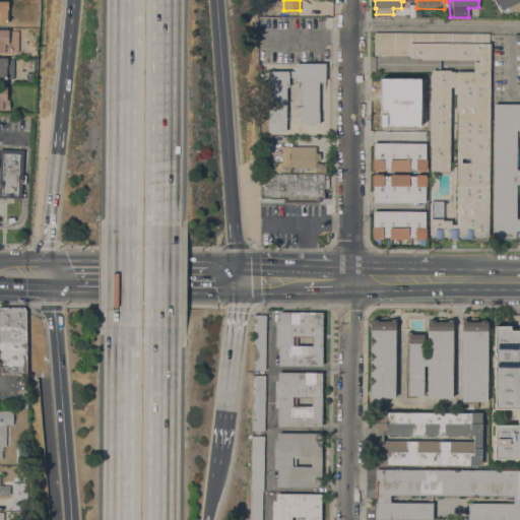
[(519,0),(519,10),(512,14),(508,7),(502,10),(499,4),(497,5),(494,0),(519,0)]
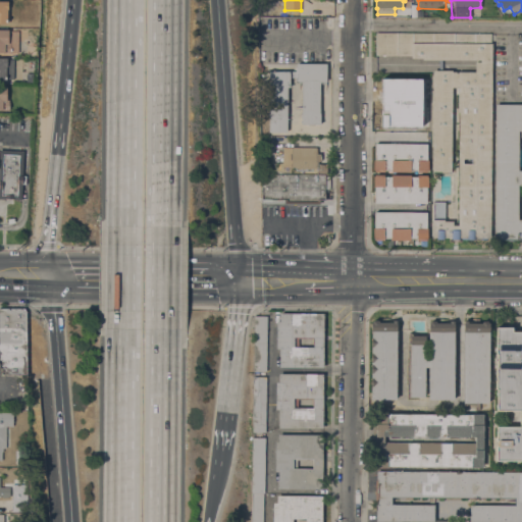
[(8,9),(7,9),(7,24),(0,24),(0,1),(8,1),(8,9)]
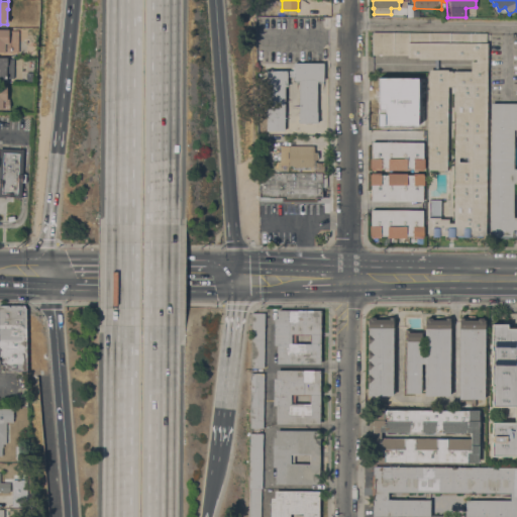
[(412,4),(412,10),(418,10),(418,17),(407,17),(407,4),(412,4)]
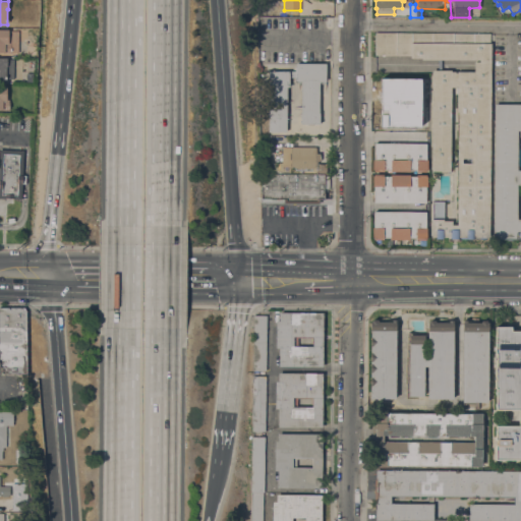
[(8,31),(18,31),(18,52),(11,52),(11,53),(0,53),(0,30),(8,30),(8,31)]
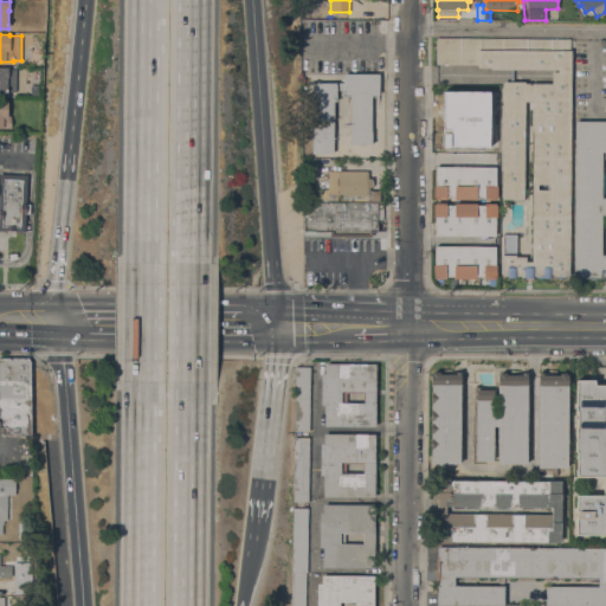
[(437,38),(569,39),(569,51),(571,51),(569,276),(565,276),(565,278),(559,278),(559,276),(550,276),(550,278),(542,278),(542,277),(535,277),(535,276),(534,276),(534,278),(523,278),(523,276),(515,276),(515,278),(507,278),(507,276),(501,276),(501,256),(515,256),(515,257),(526,257),(524,262),(532,262),(533,129),(530,129),(530,102),(524,102),(523,199),(502,199),(503,82),(526,82),(526,83),(552,83),(552,72),(558,72),(558,70),(490,69),(490,68),(477,68),(477,64),(437,64),(437,38)]
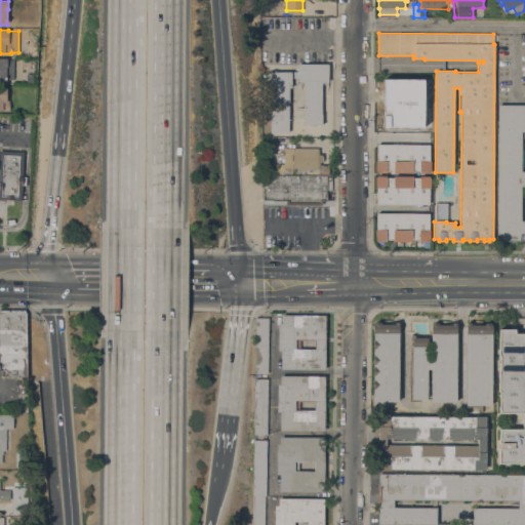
[(7,59),(13,59),(13,79),(6,79),(6,82),(0,81),(0,58),(7,58),(7,59)]
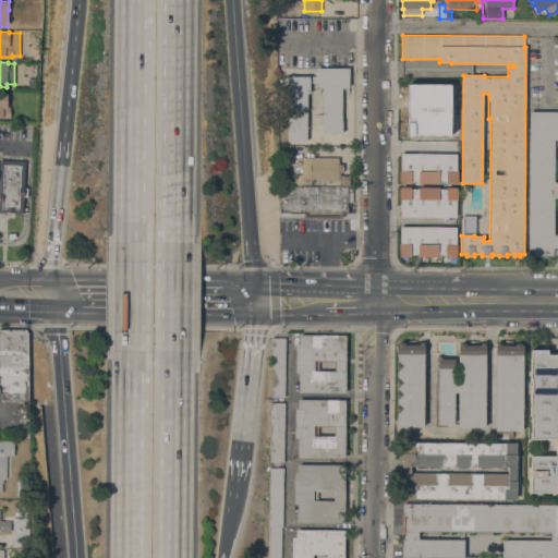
[(349,87),(342,87),(341,121),(342,121),(342,133),(323,133),(323,87),(317,87),(317,82),(310,82),(310,94),(307,94),(306,142),(288,142),(288,76),(317,76),(317,68),(349,69),(349,87)]
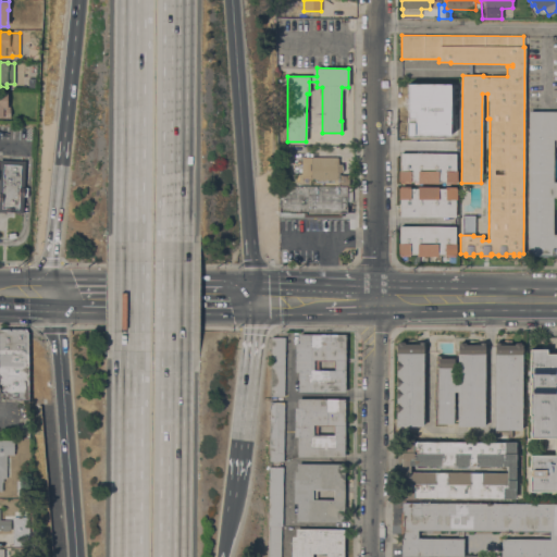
[(7,107),(10,107),(10,118),(0,118),(0,93),(7,93),(7,107)]
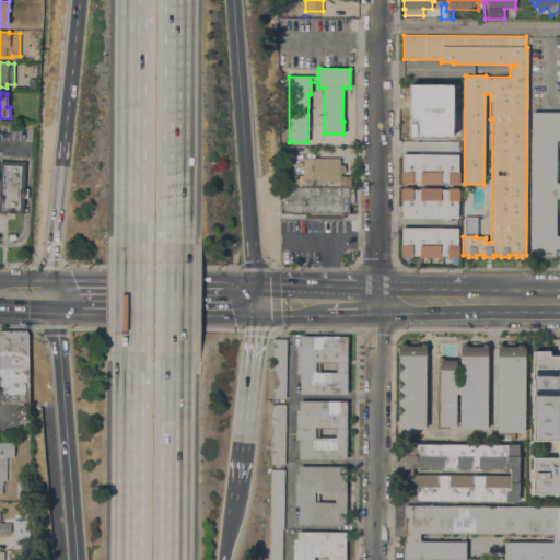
[(559,257),(531,257),(532,112),(559,112),(559,257)]
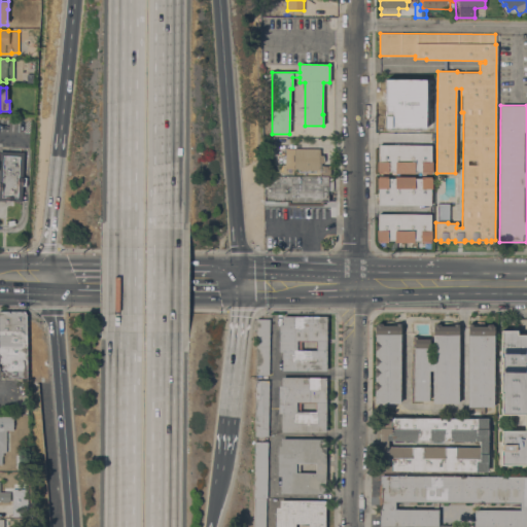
[(430,162),(432,162),(432,172),(430,172),(430,174),(421,174),(421,172),(414,172),(414,174),(394,174),(394,172),(388,172),(388,174),(378,174),(378,172),(377,172),(377,162),(378,162),(379,145),(430,145),(430,162)]
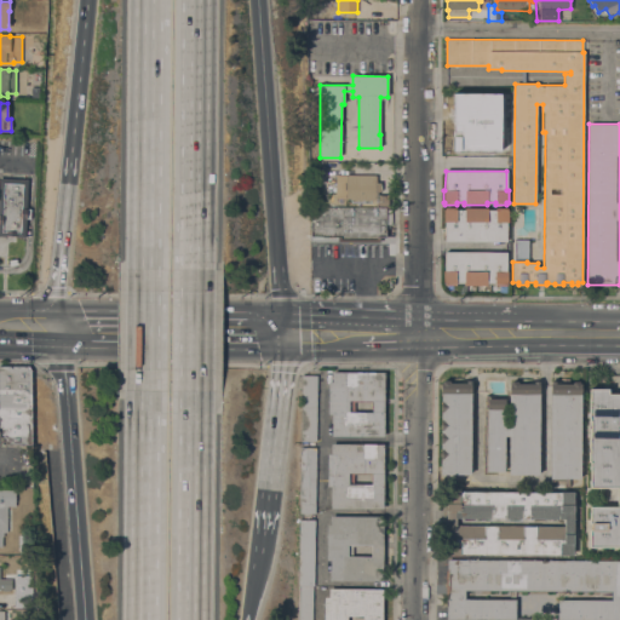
[(338,207),(385,207),(386,207),(385,195),(378,195),(378,193),(380,193),(380,183),(375,183),(375,174),(336,174),(336,194),(320,194),(320,179),(310,179),(310,187),(310,207),(325,207),(338,207)]
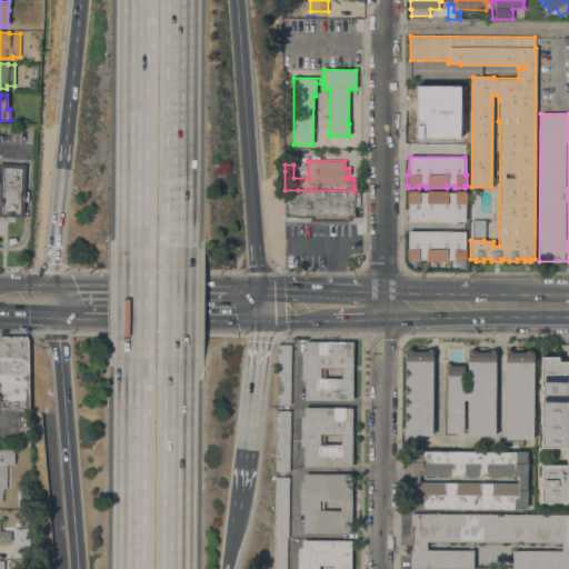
[(0,163),(26,165),(25,191),(27,192),(28,192),(28,201),(26,201),(25,201),(23,219),(0,217),(0,163)]
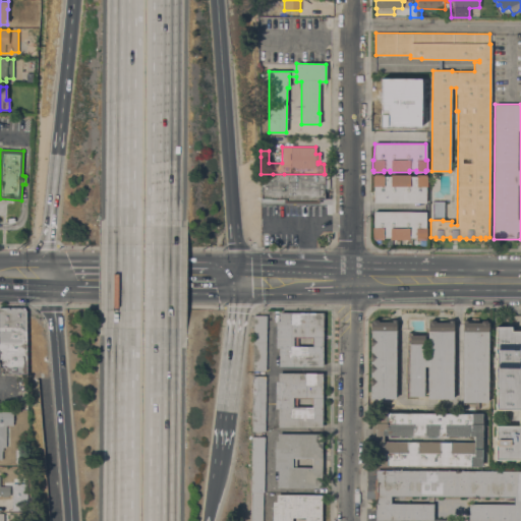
[(324,174),(324,175),(329,175),(329,188),(324,188),(324,199),(324,205),(261,204),(261,199),(261,174),(324,174)]
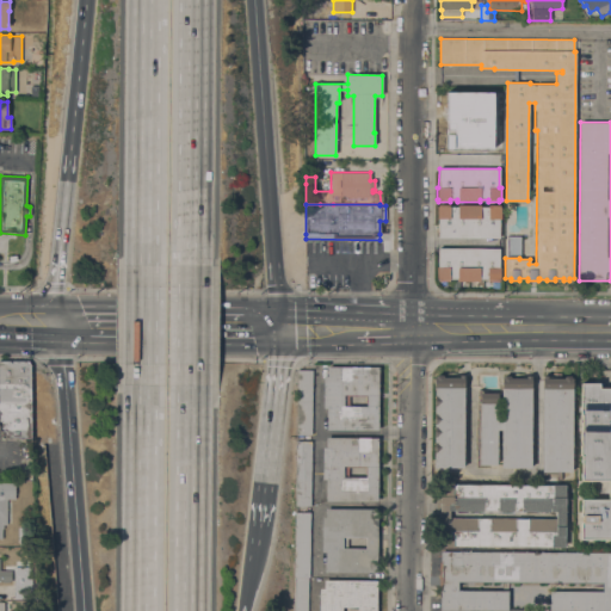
[(438,238),(438,218),(437,218),(437,208),(438,208),(438,205),(450,205),(450,208),(457,208),(457,205),(480,205),(480,208),(488,208),(488,205),(499,205),(499,207),(500,207),(500,218),(499,218),(499,239),(438,238)]
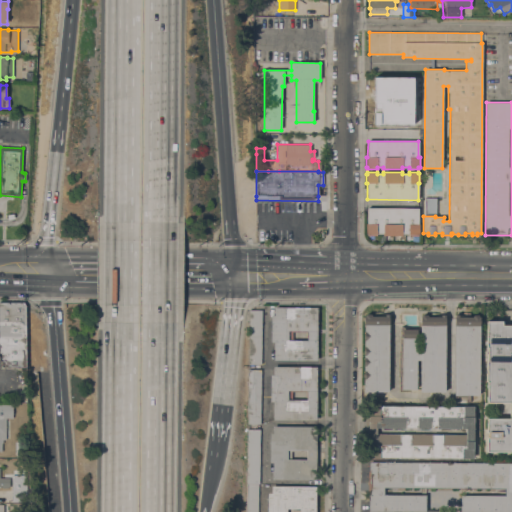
[(424,214),(424,198),(436,198),(436,214),(424,214)]
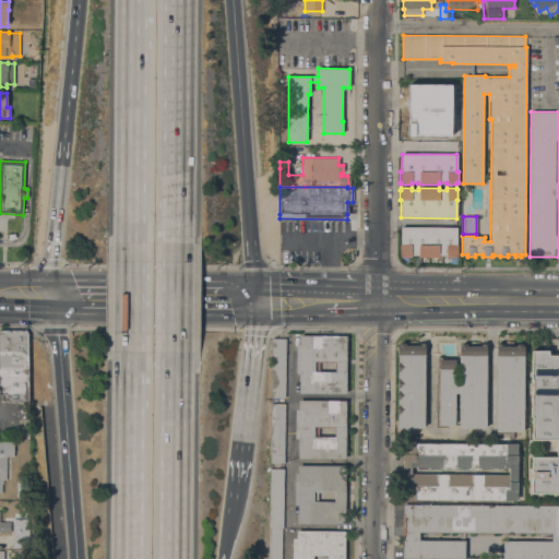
[(456,246),(458,246),(458,256),(456,256),(456,258),(447,258),(447,256),(439,256),(439,258),(418,258),(418,256),(411,256),(411,258),(401,258),(401,257),(399,257),(399,245),(401,245),(401,227),(456,228),(456,246)]
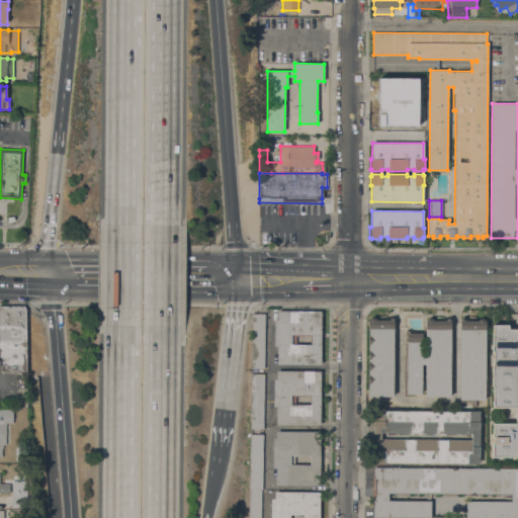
[(26,371),(1,371),(1,363),(0,363),(0,306),(23,307),(26,311),(26,371)]
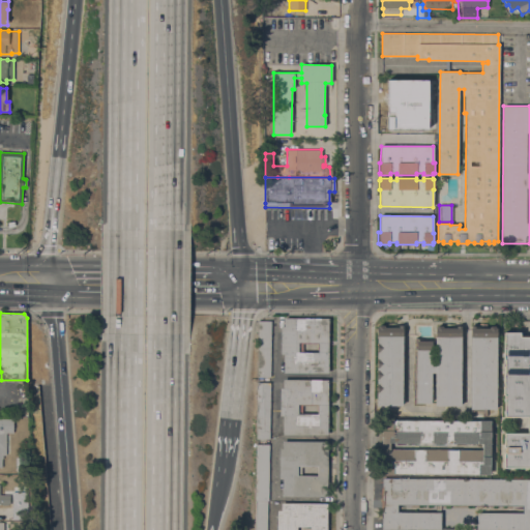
[(284,373),(284,354),(281,354),(281,326),(284,326),(284,318),(328,318),(328,373),(284,373)]
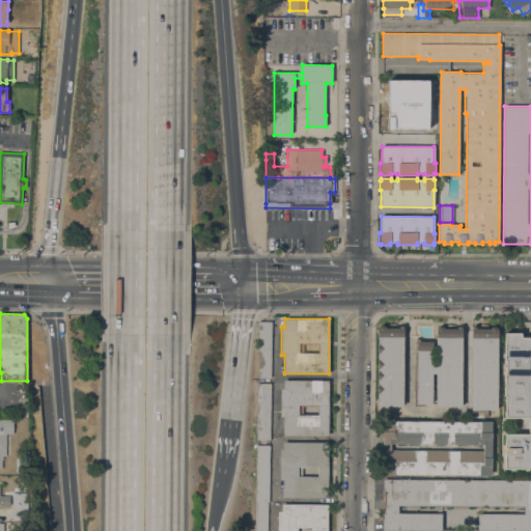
[(257,376),(258,320),(271,320),(270,376),(257,376)]
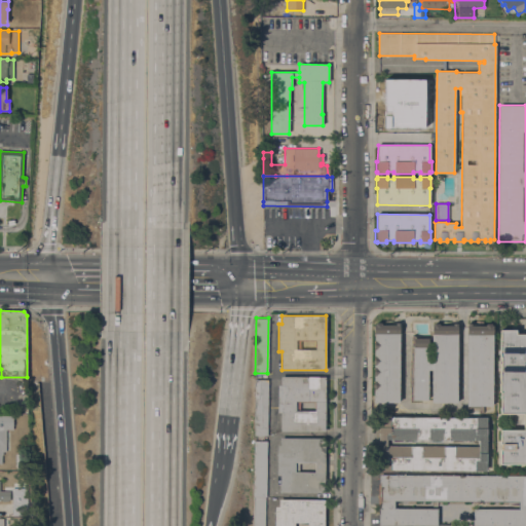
[(472,324),(472,326),(475,326),(475,321),(482,321),(482,326),(485,326),(486,324),(491,324),(492,326),(493,326),(492,406),(466,406),(467,324),(472,324)]
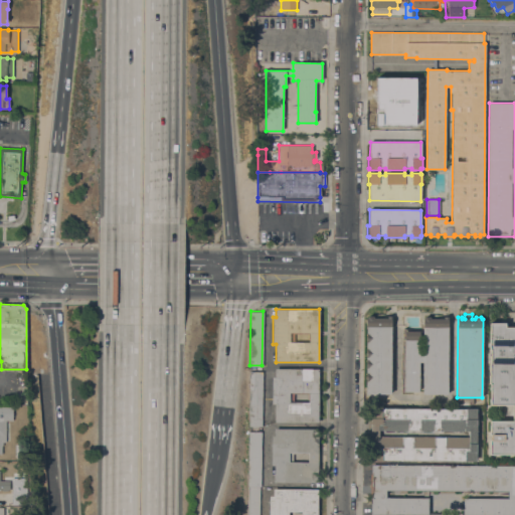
[(448,394),(422,394),(422,362),(419,362),(419,391),(405,391),(405,393),(401,393),(401,378),(401,360),(401,352),(402,352),(403,329),(406,329),(406,331),(419,331),(419,356),(422,356),(422,319),(423,319),(424,317),(430,317),(431,319),(433,319),(433,315),(444,315),(444,317),(448,317),(448,394)]
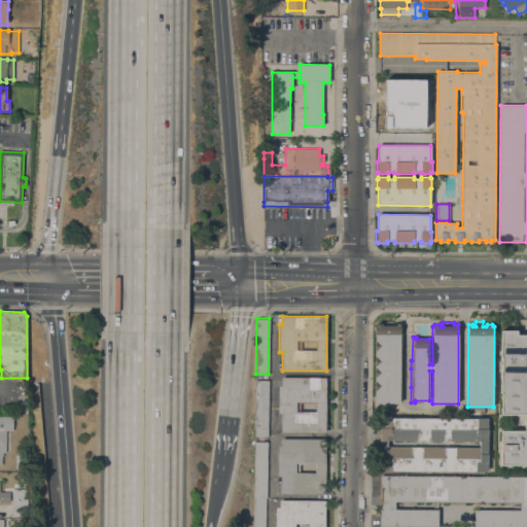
[(374,403),(375,325),(376,325),(377,324),(382,323),(382,325),(396,325),(396,323),(400,323),(399,403),(374,403)]
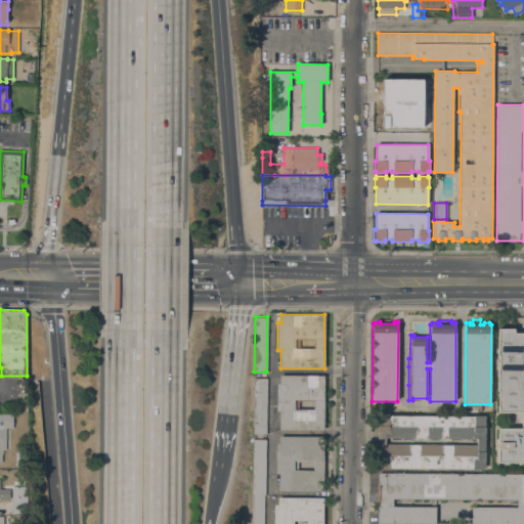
[(523,463),(497,463),(497,447),(499,447),(499,443),(498,443),(498,428),(521,429),(522,412),(498,412),(498,391),(496,391),(497,369),(498,369),(498,356),(497,356),(497,329),(514,329),(514,333),(523,333),(523,463)]
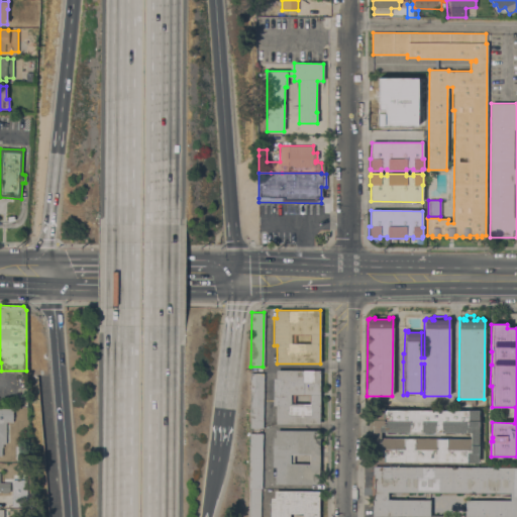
[(276,424),(276,405),(273,405),(273,379),(276,379),(276,371),(319,371),(319,424),(276,424)]
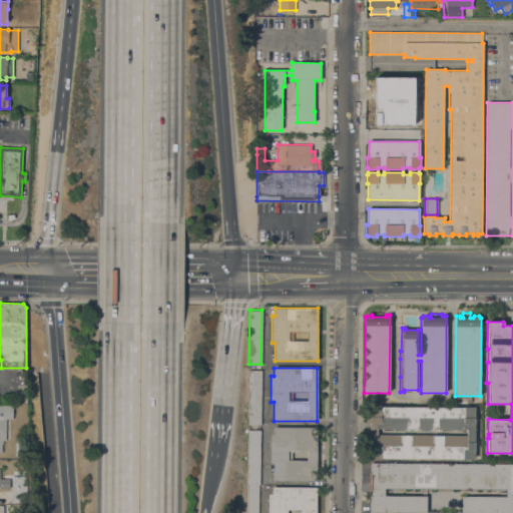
[(262,370),(260,424),(247,425),(248,371),(262,370)]
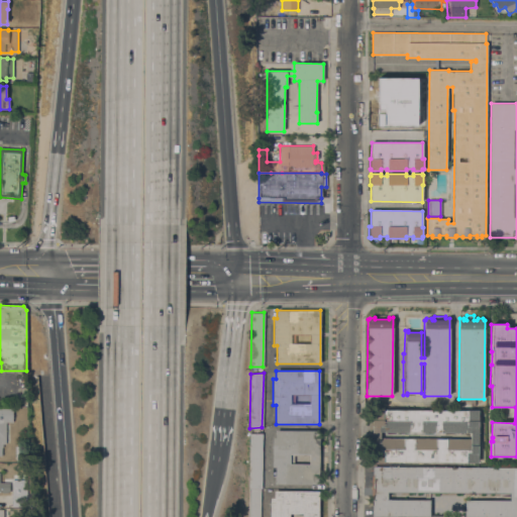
[(467,463),(467,462),(383,461),(383,462),(373,462),(373,409),(383,409),(383,410),(468,411),(468,410),(479,410),(479,463),(467,463)]
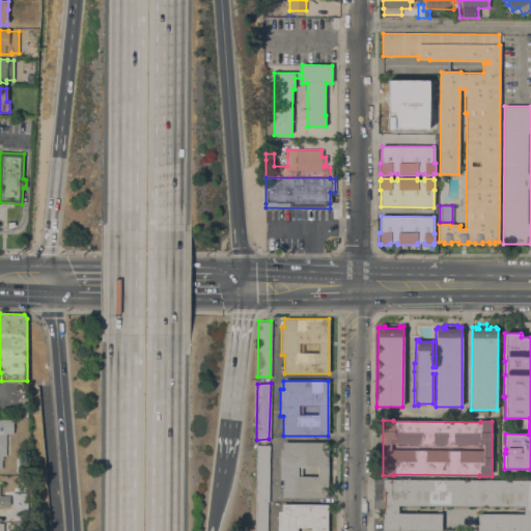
[(282,497),(283,480),(280,480),(280,449),(283,449),(283,442),(328,442),(328,498),(282,497)]
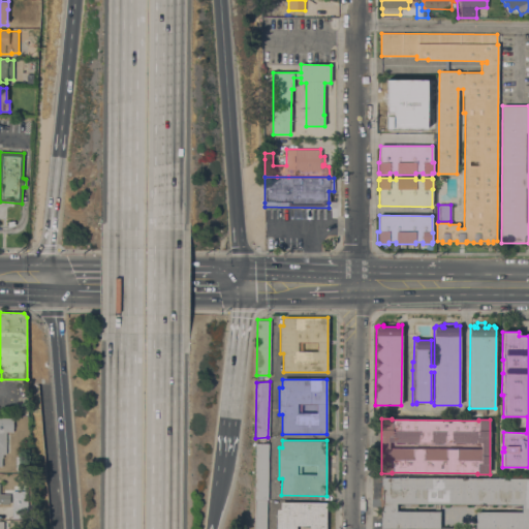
[(254,499),(255,443),(268,443),(268,499),(267,499),(254,499)]
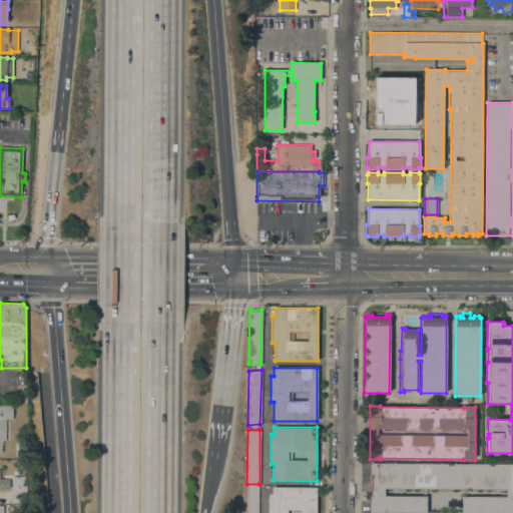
[(512,512),(461,512),(461,496),(506,496),(506,489),(385,489),(385,496),(427,496),(427,512),(369,512),(370,497),(369,497),(369,471),(370,471),(370,463),(512,463),(512,512)]
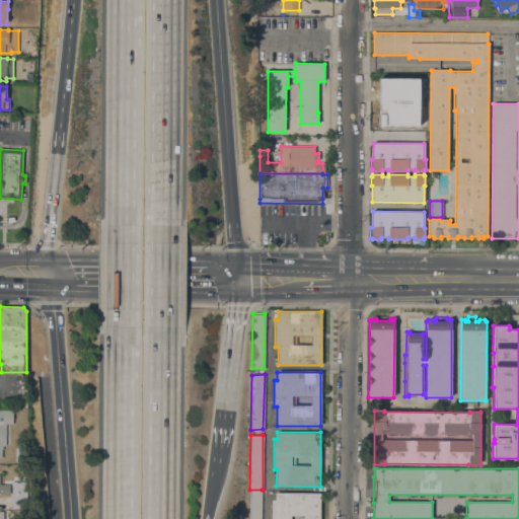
[(5,497),(12,497),(12,482),(26,482),(26,509),(12,509),(12,508),(5,508),(5,497)]
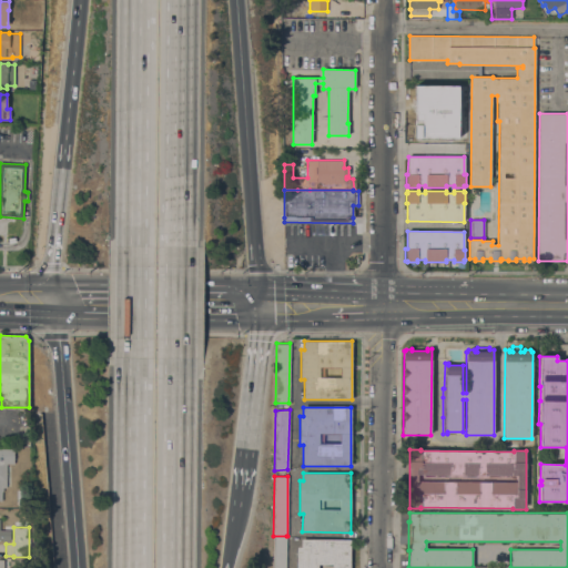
[(0,540),(0,530),(11,530),(11,540),(0,540)]
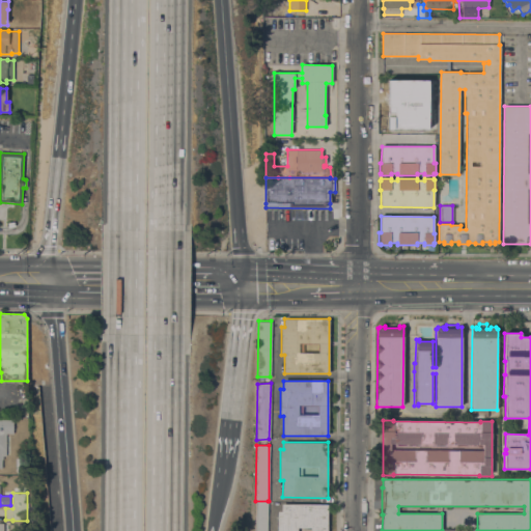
[(267,530),(254,530),(255,501),(268,501),(267,530)]
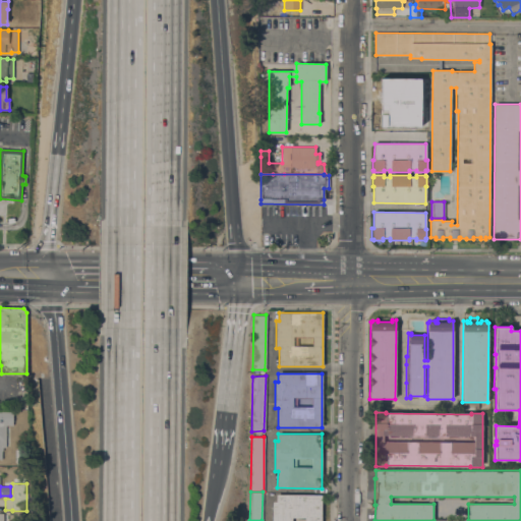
[(273,520),(273,502),(277,502),(277,495),(322,495),(321,520),(273,520)]
